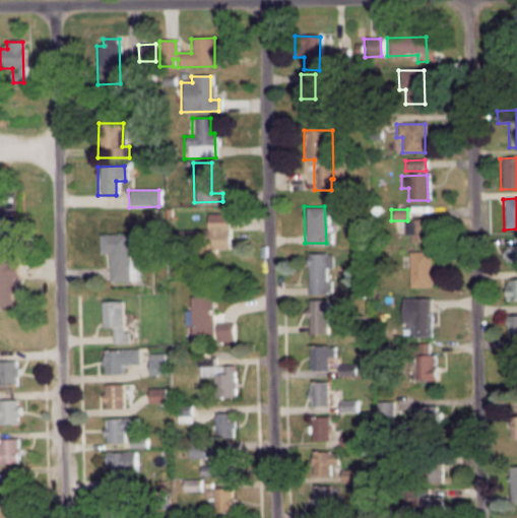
[(228,250),(227,214),(205,214),(206,250),(228,250)]
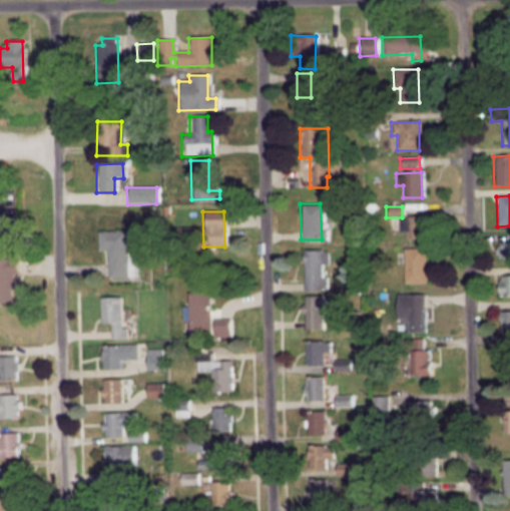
[(398,232),(404,232),(404,239),(423,239),(422,217),(398,217),(398,232)]
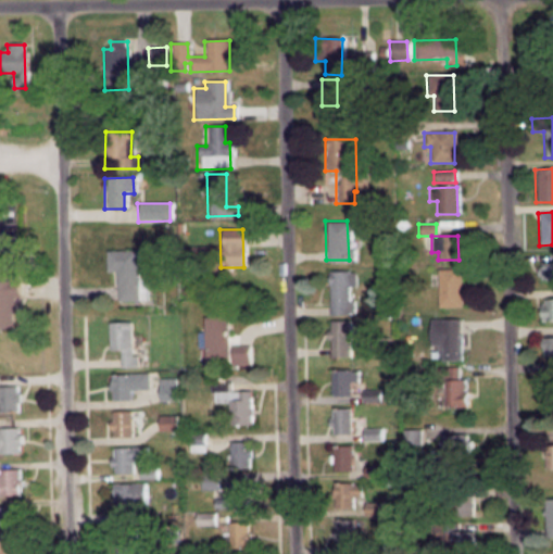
[(105,249),(137,249),(138,278),(145,277),(145,299),(118,300),(117,285),(115,285),(115,271),(107,272),(105,249)]
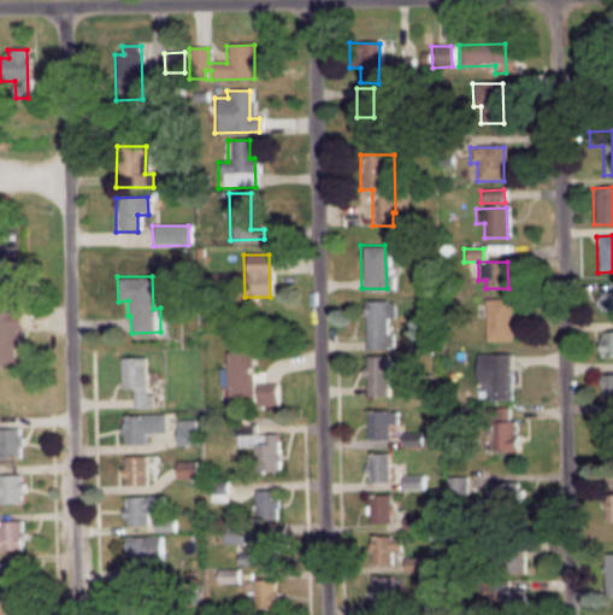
[(596,311),(612,310),(612,292),(596,293),(596,311)]
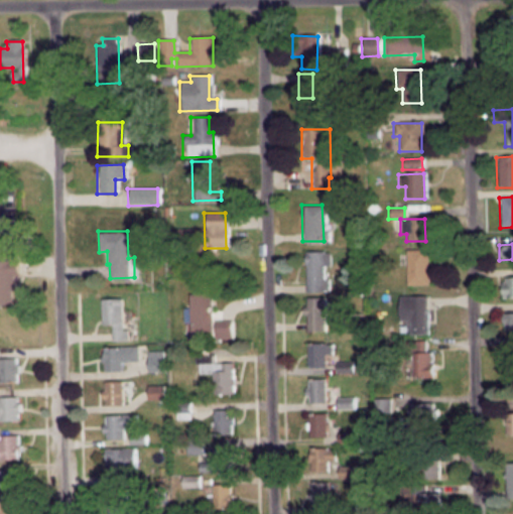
[(405,248),(425,248),(427,284),(406,284),(405,248)]
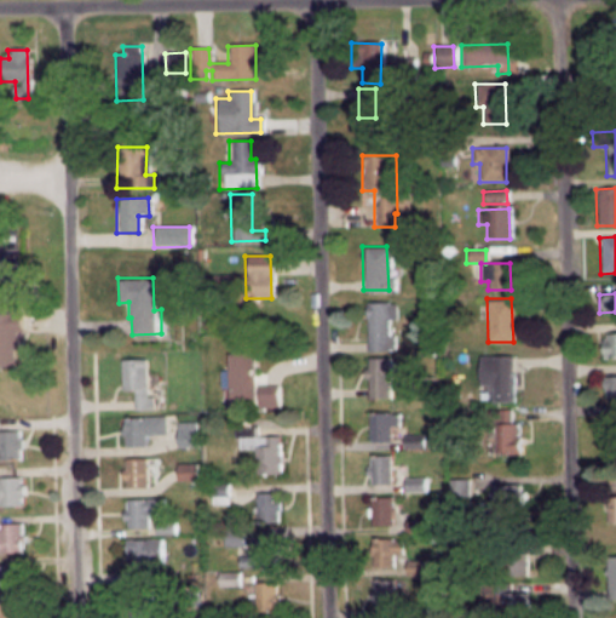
[(364,302),(385,301),(385,303),(392,302),(392,319),(385,319),(386,349),(366,349),(364,302)]
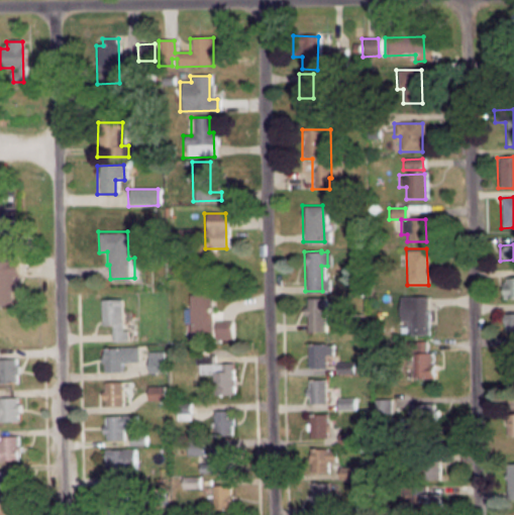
[(0,306),(12,306),(11,278),(19,278),(18,260),(0,260),(0,306)]
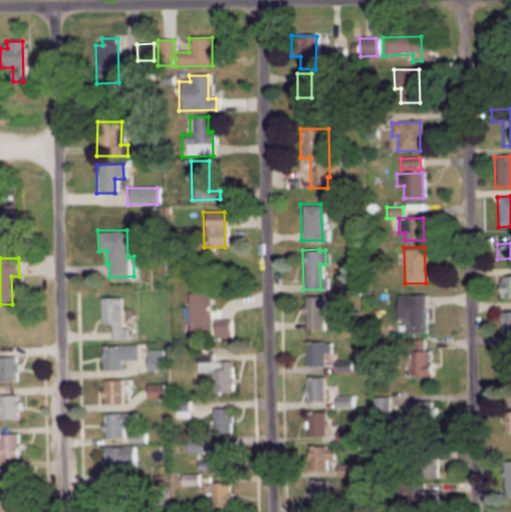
[(510,296),(510,277),(499,277),(500,297),(510,296)]
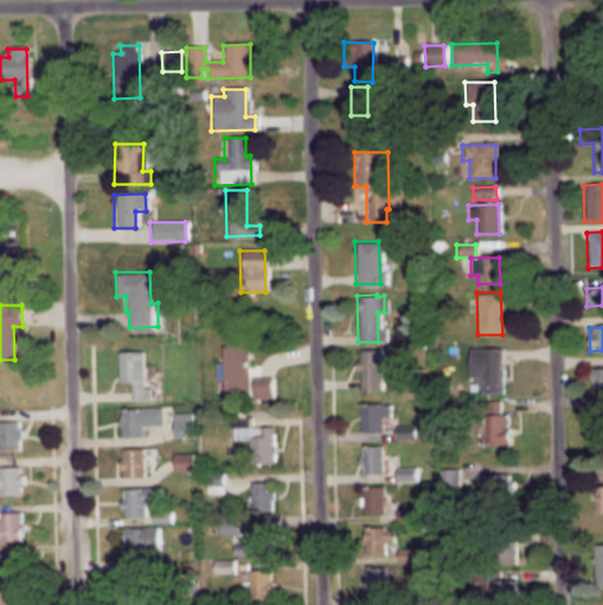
[(222,345),(248,345),(248,390),(223,392),(222,345)]
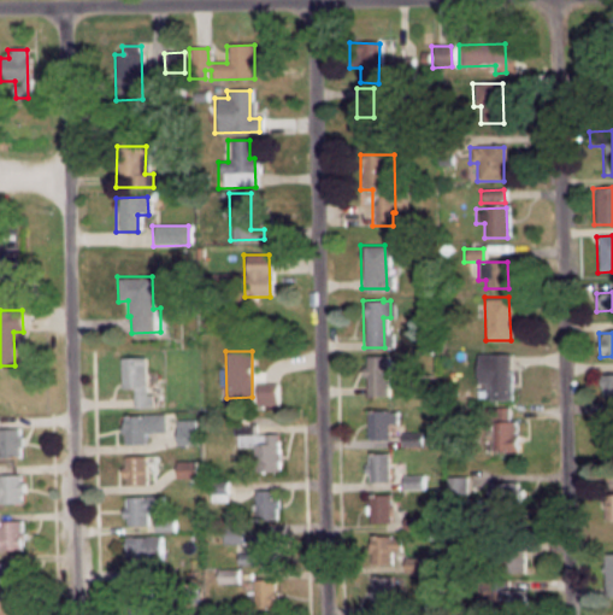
[(484,353),(510,353),(511,397),(487,398),(484,353)]
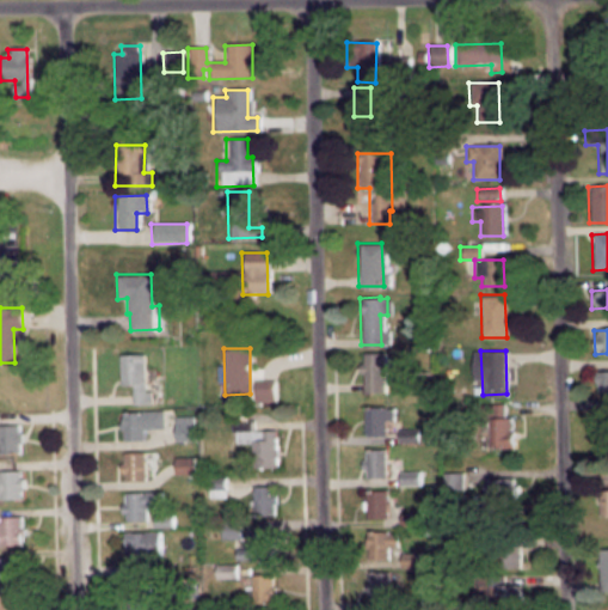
[(118,353),(143,353),(143,390),(149,390),(149,402),(130,403),(130,384),(118,384),(118,353)]
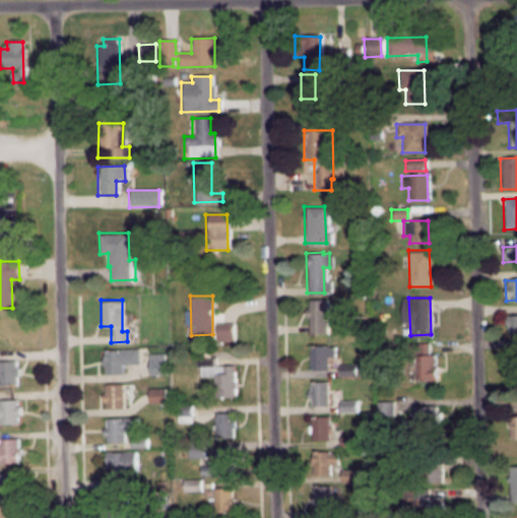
[(308,309),(325,309),(325,332),(308,332),(308,309)]
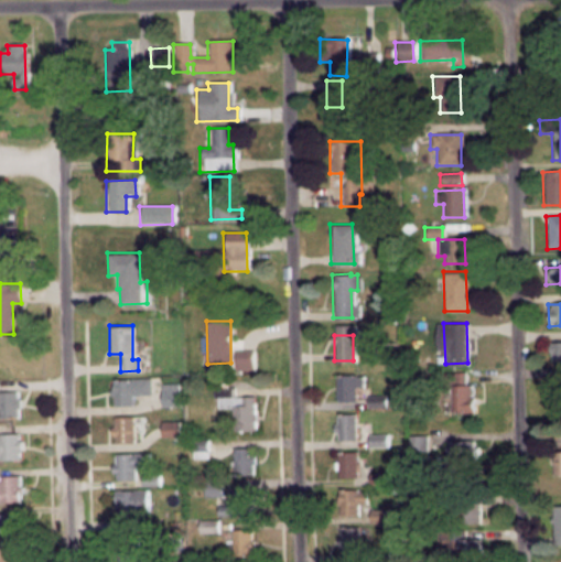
[(560,363),(560,343),(549,344),(550,363),(560,363)]
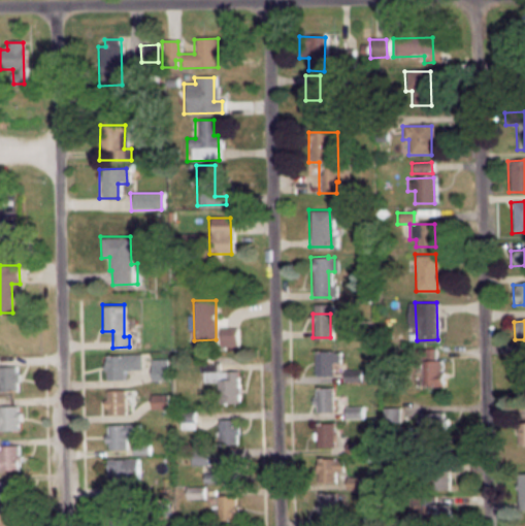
[(219,327),(236,327),(236,346),(219,346),(219,327)]
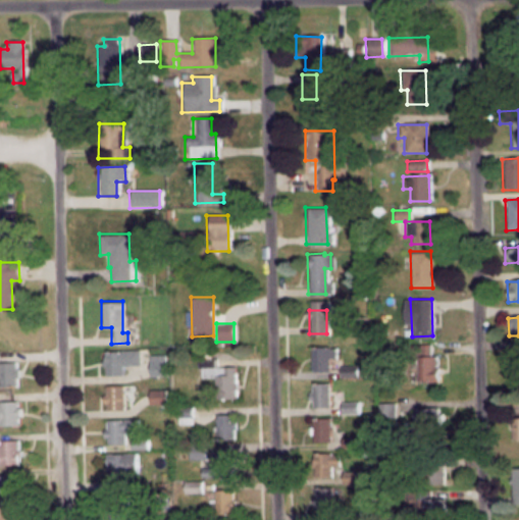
[(416,345),(436,344),(437,380),(417,381),(416,345)]
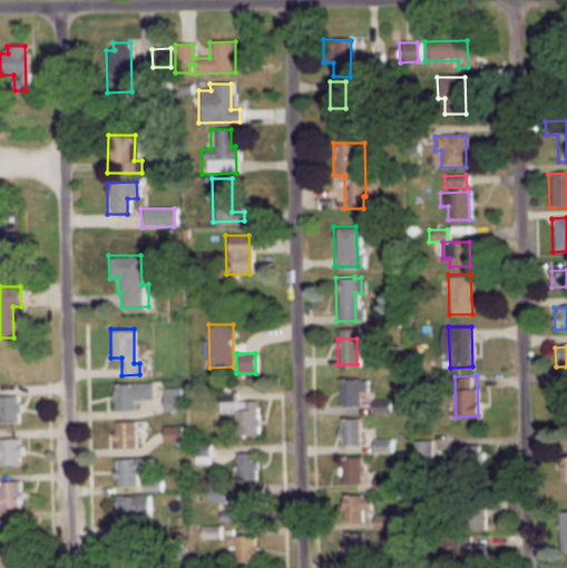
[(338,378),(357,378),(358,404),(339,404),(338,378)]
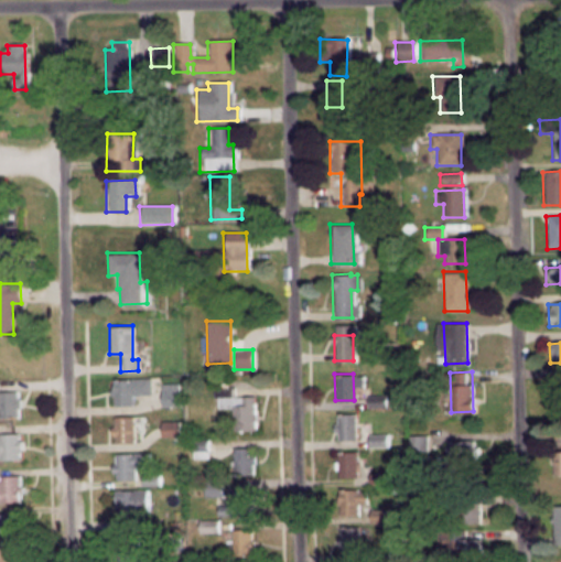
[(560,404),(560,377),(550,377),(549,404),(560,404)]
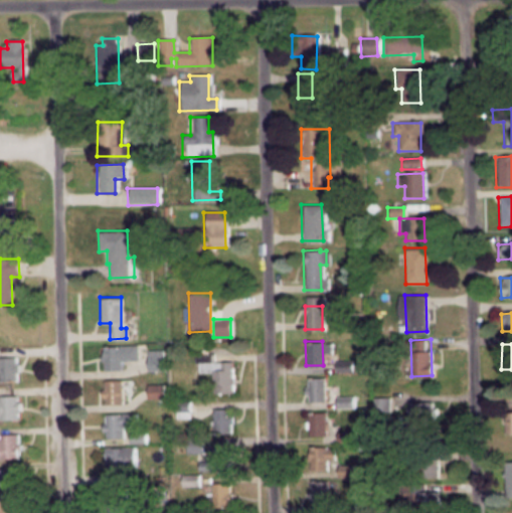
[(120,371),(120,362),(138,362),(137,347),(101,347),(102,371),(120,371)]
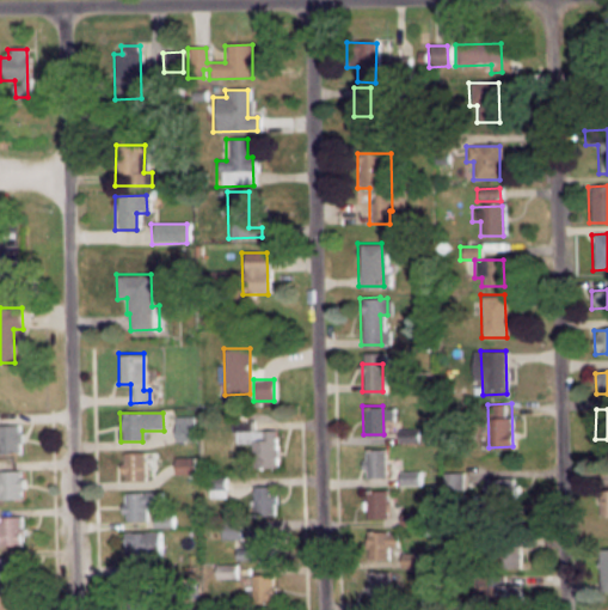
[(173,419),(173,443),(192,443),(192,418),(173,419)]
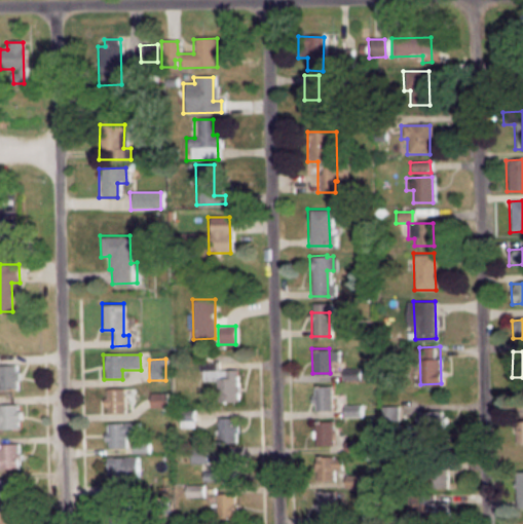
[(15,366),(0,366),(0,390),(16,390),(15,366)]
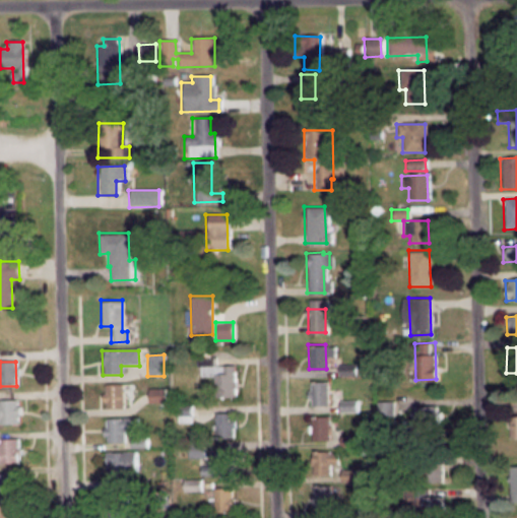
[(360,377),(360,365),(337,366),(337,377),(360,377)]
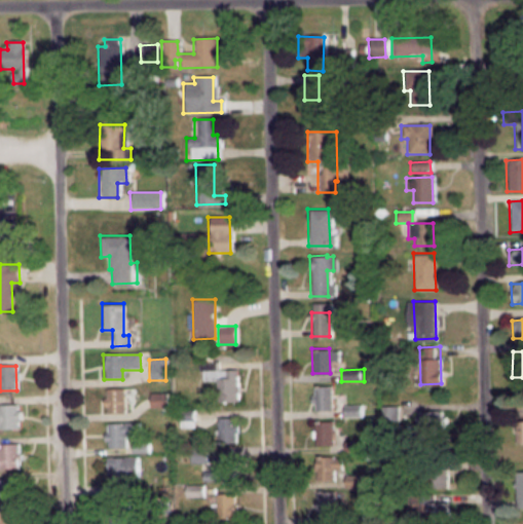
[(219,377),(236,376),(237,401),(220,401),(219,377)]
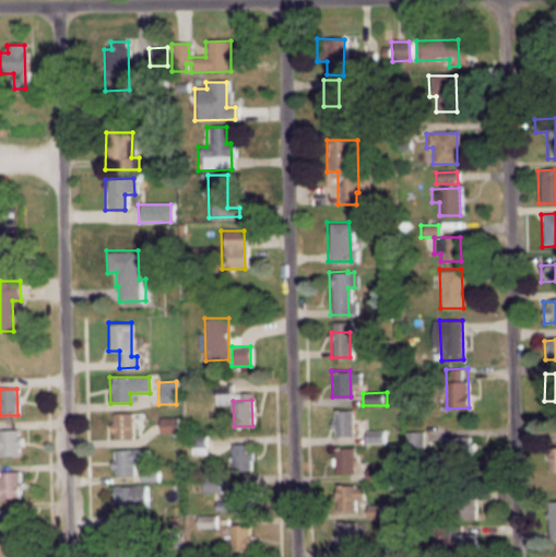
[(332,410),(351,410),(352,435),(333,436),(332,410)]
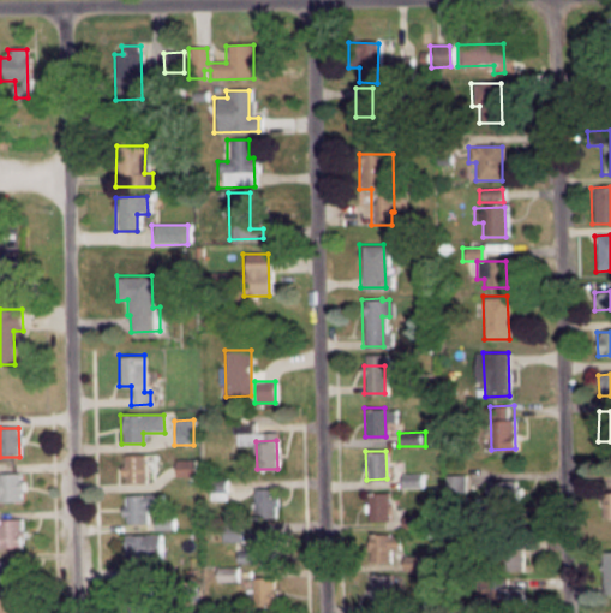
[(144,483),(144,456),(121,457),(123,484),(144,483)]
